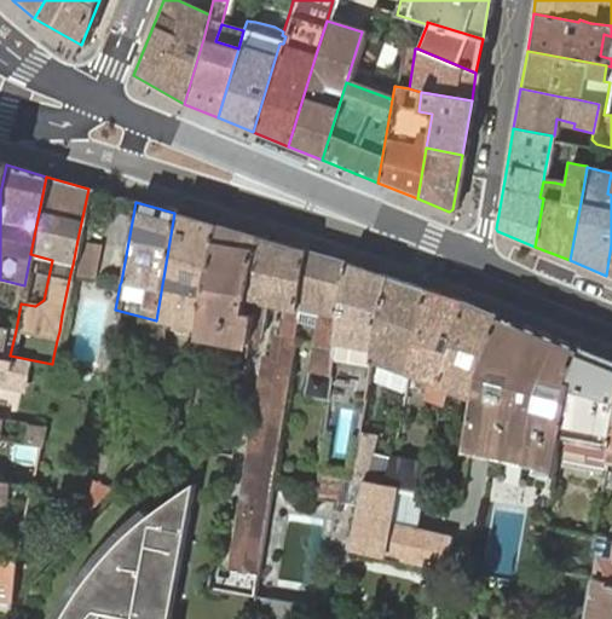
[(215,225),(174,213),(156,320),(163,322),(196,329),(215,225)]
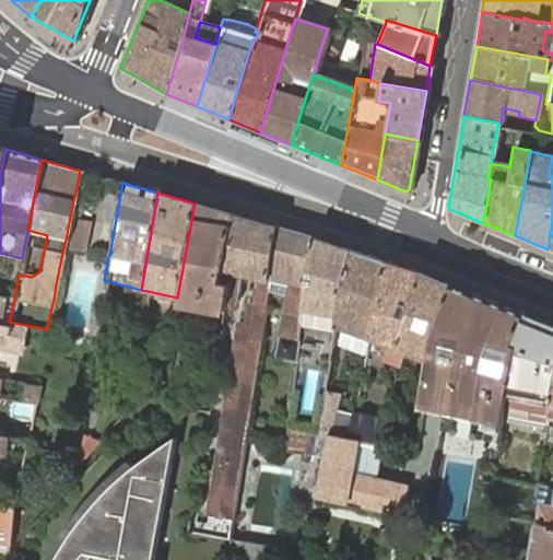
[(231,213),(195,203),(177,298),(176,301),(199,305),(222,310),(224,294),(225,284),(218,282),(221,269),(231,213)]
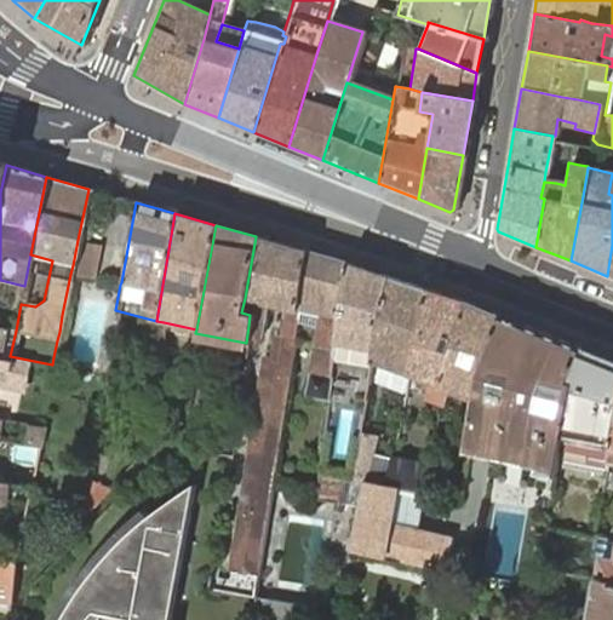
[(213,578),(206,577),(206,581),(205,589),(250,597),(253,577),(252,575),(268,480),(296,317),(296,309),(294,309),(304,251),(256,236),(245,298),(241,313),(250,315),(248,326),(246,343),(245,346),(251,348),(256,327),(259,328),(265,302),(285,306),(280,332),(274,331),(269,357),(262,357),(227,570),(225,579),(219,579),(213,578)]
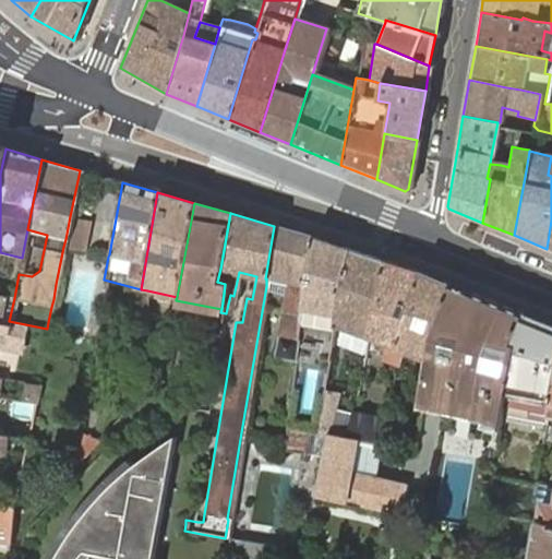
[(85,219),(70,216),(66,239),(63,247),(79,249),(85,219)]
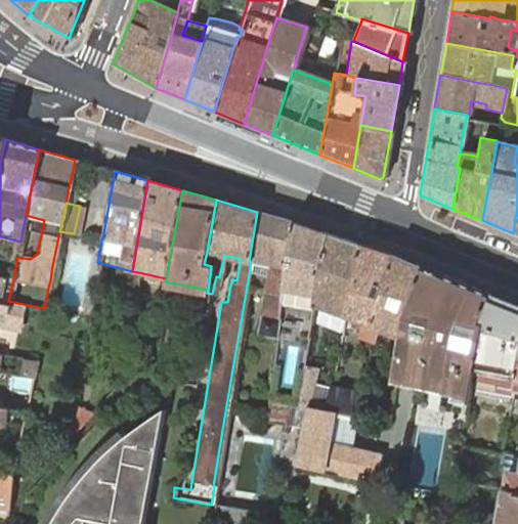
[(255,334),(274,337),(275,333),(290,222),(257,212),(249,261),(250,261),(266,264),(265,271),(255,334)]
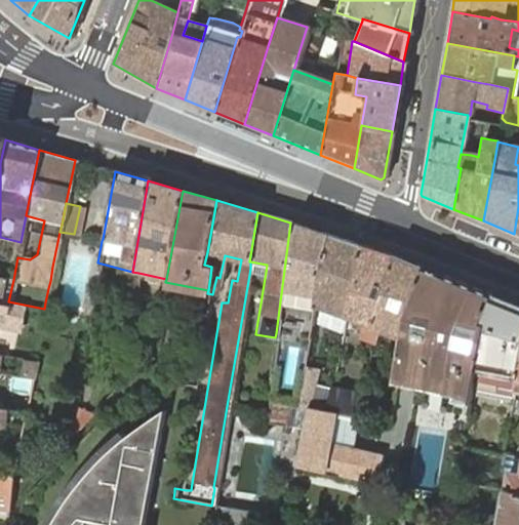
[(306,339),(309,325),(311,306),(316,275),(327,234),(290,223),(276,333),(306,339)]
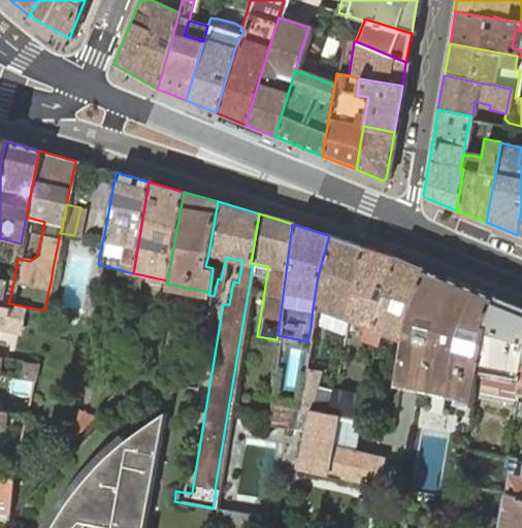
[(360,245),(329,235),(318,276),(313,307),(346,321),(346,320),(354,283),(360,245)]
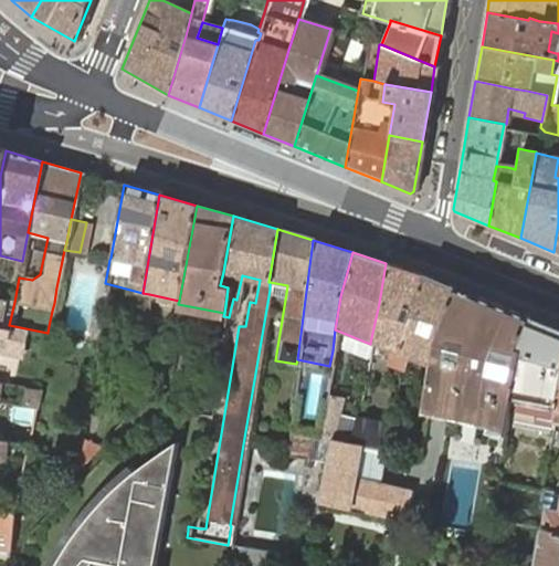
[(423,275),(386,263),(379,303),(370,343),(391,349),(386,364),(397,367),(399,353),(414,305),(412,305),(423,275)]
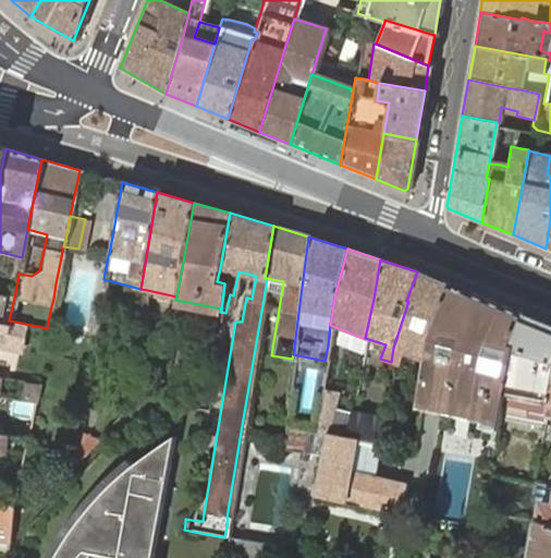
[(448,284),(417,271),(406,301),(408,301),(393,348),(391,362),(398,364),(403,351),(426,359),(432,329),(448,284)]
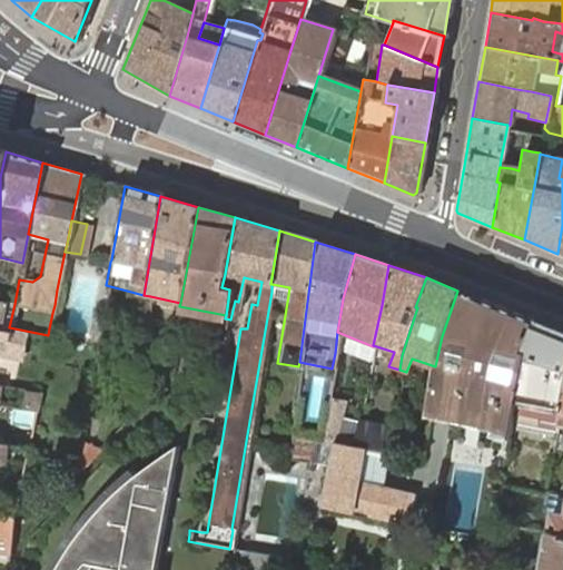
[(272,284),(272,292),(288,295),(289,287),(272,284)]
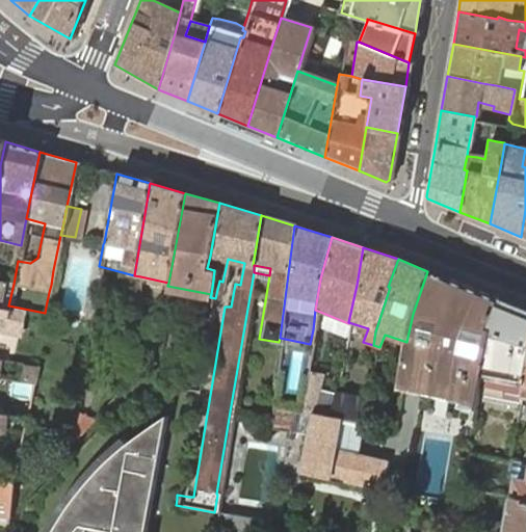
[(457,405),(473,408),(473,405),(477,384),(477,381),(480,372),(490,329),(485,328),(496,299),(427,271),(413,314),(406,342),(398,390),(458,402),(457,405)]
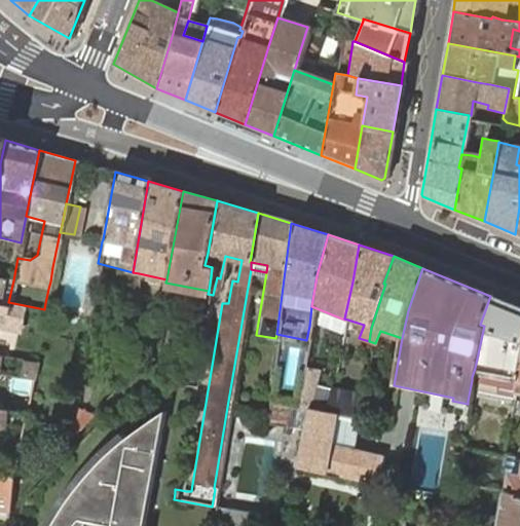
[(516,376),(519,357),(519,307),(490,296),(480,325),(484,326),(475,368),(472,377),(472,380),(491,383),(494,388),(506,391),(511,388),(514,388),(516,376)]
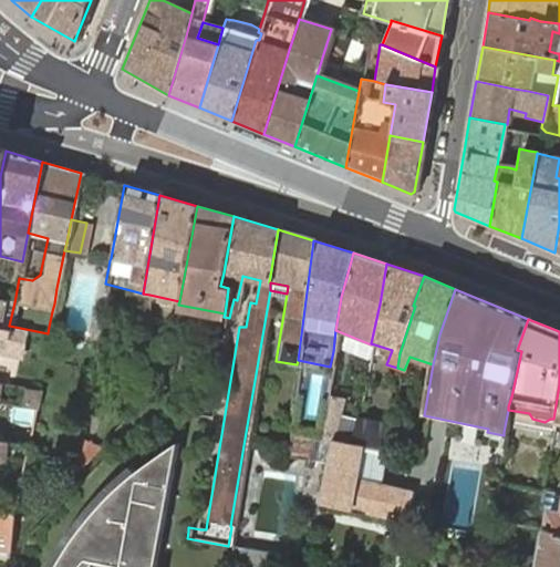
[(0,352),(16,356),(21,329),(9,326),(8,330),(0,329),(0,352)]
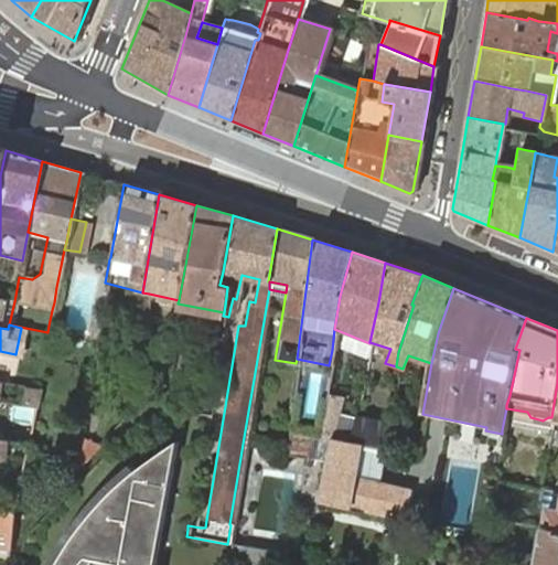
[(369,343),(334,329),(332,350),(365,361),(369,343)]
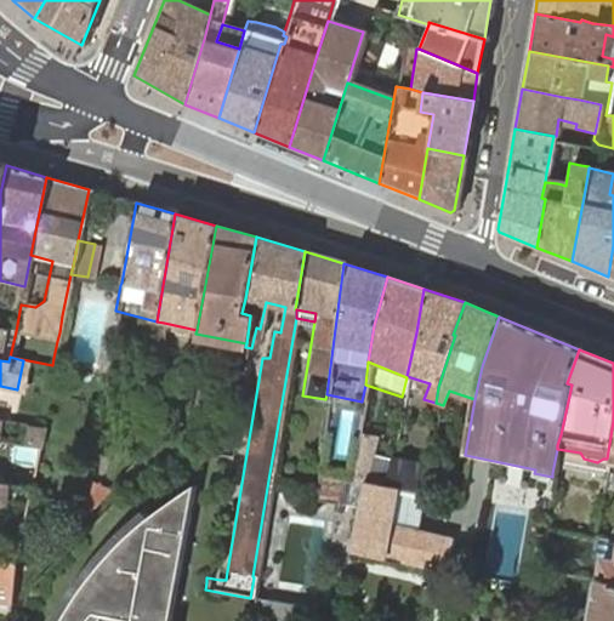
[(20,445),(35,449),(39,428),(23,425),(20,445)]
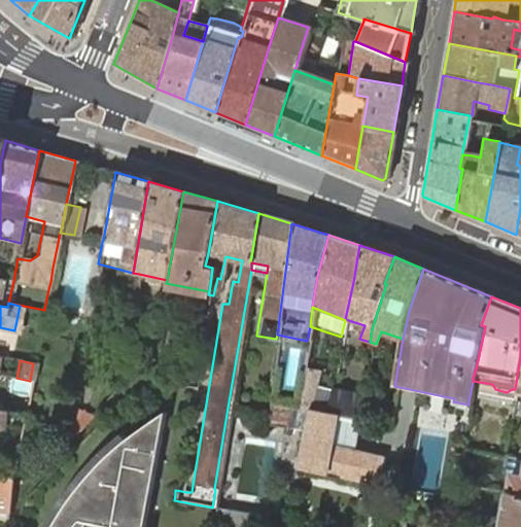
[(302,367),(293,408),(306,410),(315,371),(302,367)]
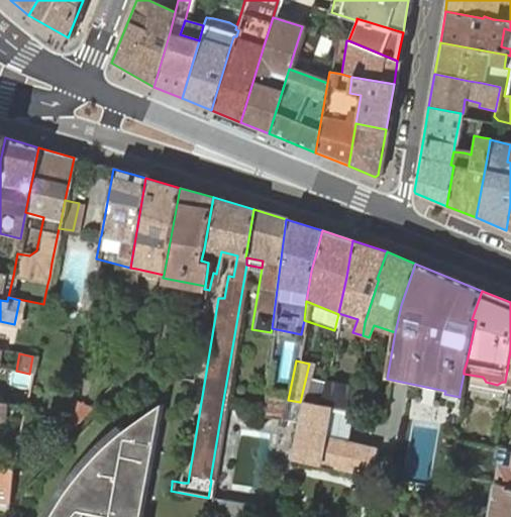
[(323,382),(318,405),(326,406),(349,411),(354,388),(323,382)]
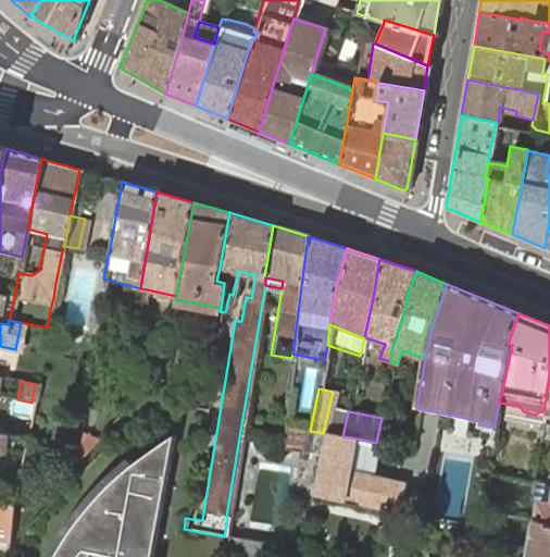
[(283,426),(280,435),(279,448),(298,452),(319,456),(323,433),(310,431),(302,430),(283,426)]
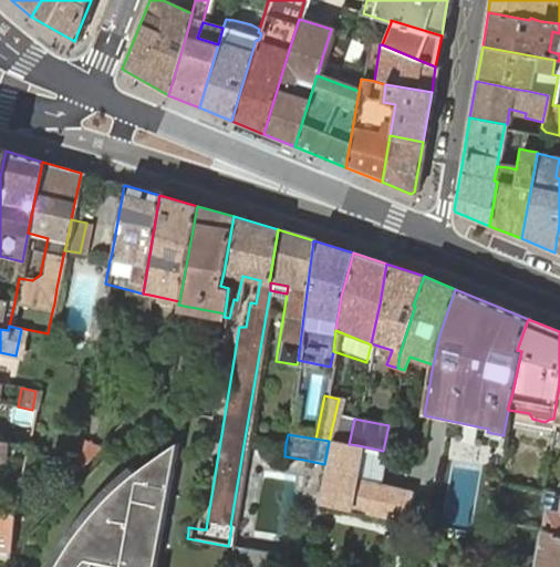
[(70,476),(96,446),(76,441),(76,443),(71,473),(70,476)]
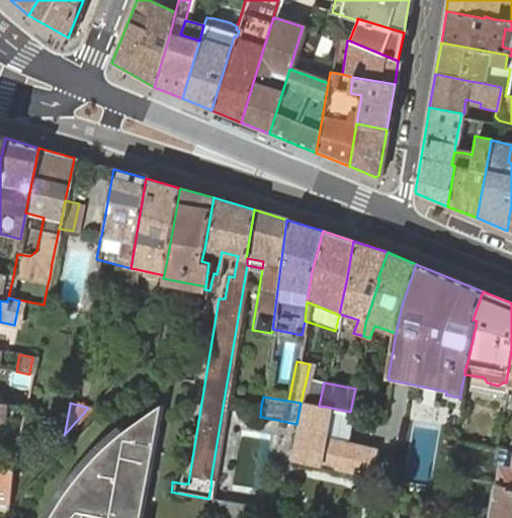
[(314,465),(368,478),(373,448),(321,436),(327,407),(319,406),(301,403),(296,424),(290,459),(314,465)]
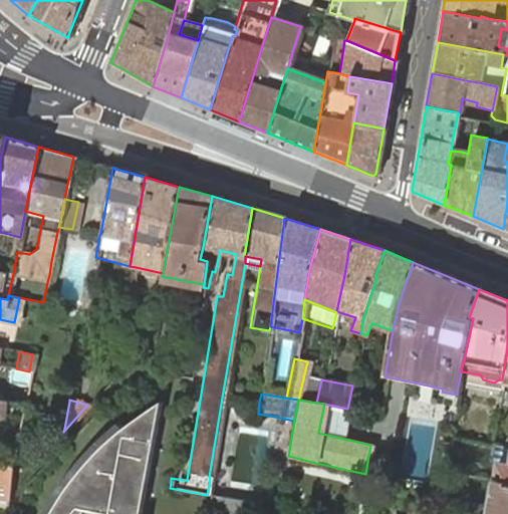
[(138,513),(158,402),(157,402),(156,403),(154,404),(153,405),(152,405),(151,407),(150,407),(148,408),(148,409),(146,410),(145,410),(144,411),(143,412),(141,413),(139,414),(138,415),(137,415),(136,416),(135,417),(134,419),(132,419),(131,420),(130,421),(129,422),(128,423),(127,423),(125,424),(124,425),(122,426),(122,427),(121,427),(120,428),(118,430),(117,431),(116,432),(115,433),(114,433),(112,434),(111,435),(110,436),(109,437),(108,439),(107,440),(106,440),(105,442),(104,443),(102,443),(102,444),(101,444),(100,446),(99,446),(98,448),(97,449),(96,450),(95,451),(94,452),(92,453),(92,454),(91,456),(89,456),(88,457),(87,459),(87,460),(85,461),(84,462),(83,463),(82,464),(81,465),(80,466),(79,467),(78,468),(77,470),(76,471),(75,472),(74,473),(73,474),(72,475),(71,477),(70,478),(69,479),(69,480),(68,481),(68,482),(67,483),(66,484),(65,485),(64,487),(63,488),(62,489),(61,490),(60,491),(59,492),(58,494),(58,495),(57,496),(56,497),(55,499),(54,500),(53,501),(53,502),(52,504),(51,505),(50,506),(49,508),(48,509),(47,510),(47,511),(46,512),(45,513),(44,513),(138,513)]
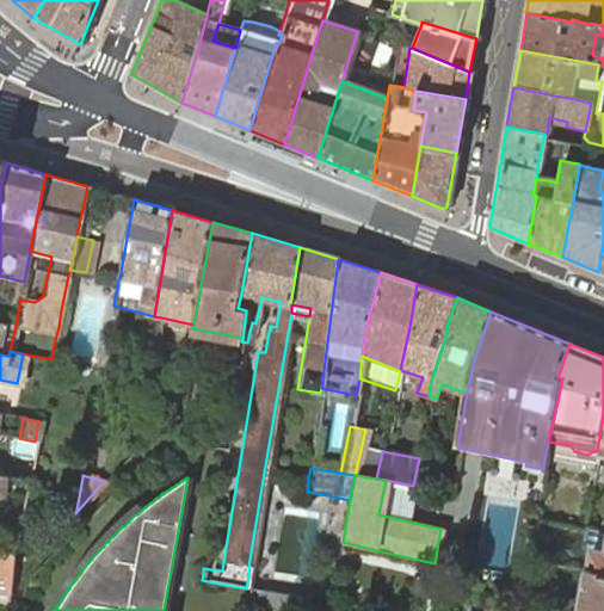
[(603,574),(603,551),(590,550),(586,572),(603,574)]
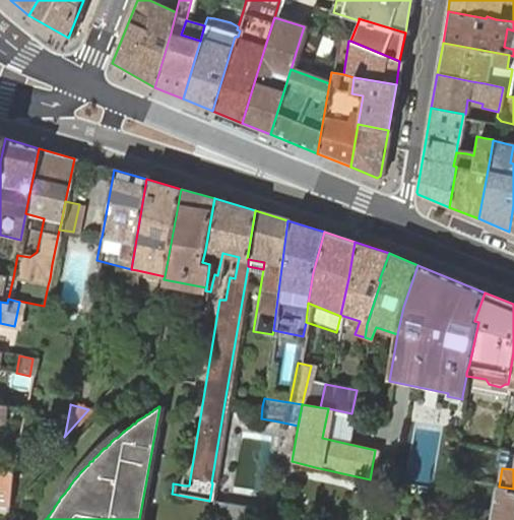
[(0,503),(4,504),(9,483),(10,472),(0,470),(0,503)]
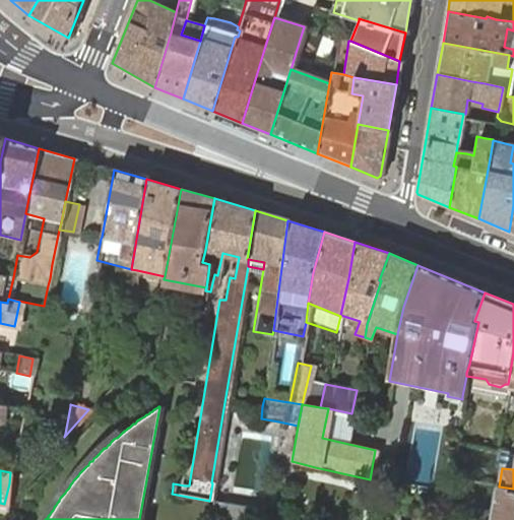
[(513,519),(513,489),(499,486),(496,504),(493,508),(492,516),(492,519),(513,519)]
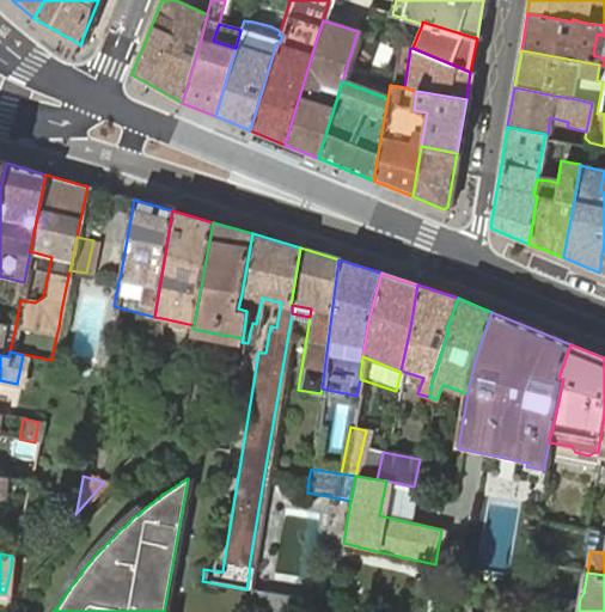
[(279,611),(282,598),(245,592),(244,603),(242,611),(279,611)]
